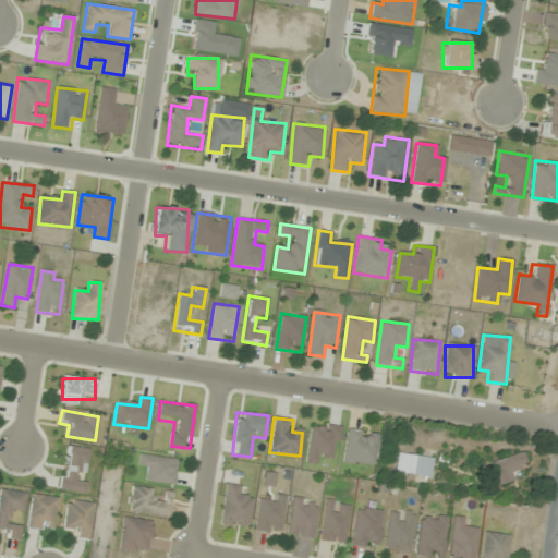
[(317,456),(337,458),(341,427),(312,423),(305,462),(316,463),(317,456)]
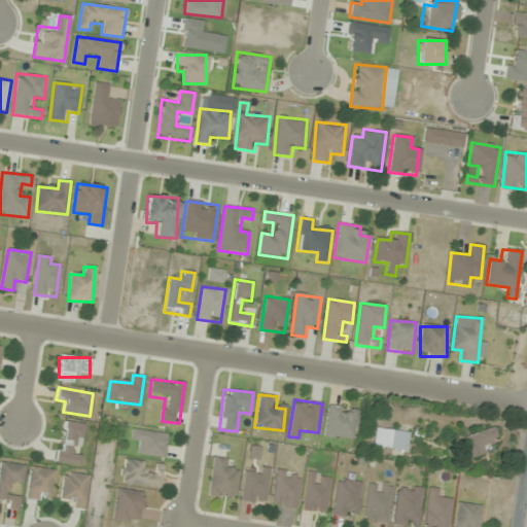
[(351,441),(357,411),(329,406),(323,435),(351,441)]
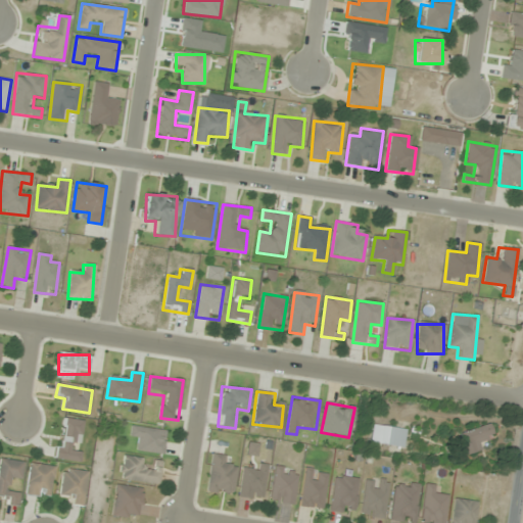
[(80,462),(82,447),(81,446),(84,421),(61,418),(55,459),(80,462)]
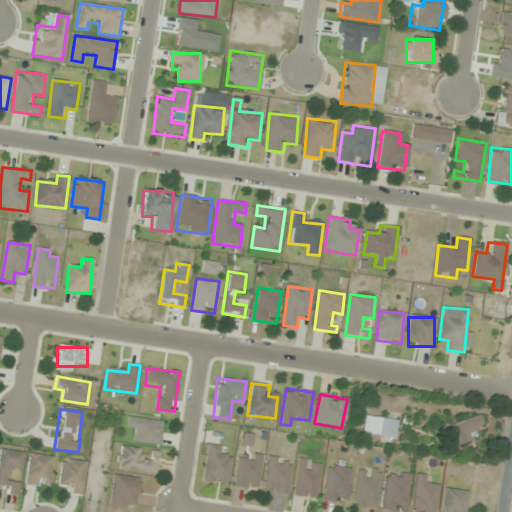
[(484,428),(480,415),(448,425),(455,446),(474,440),(471,432),(484,428)]
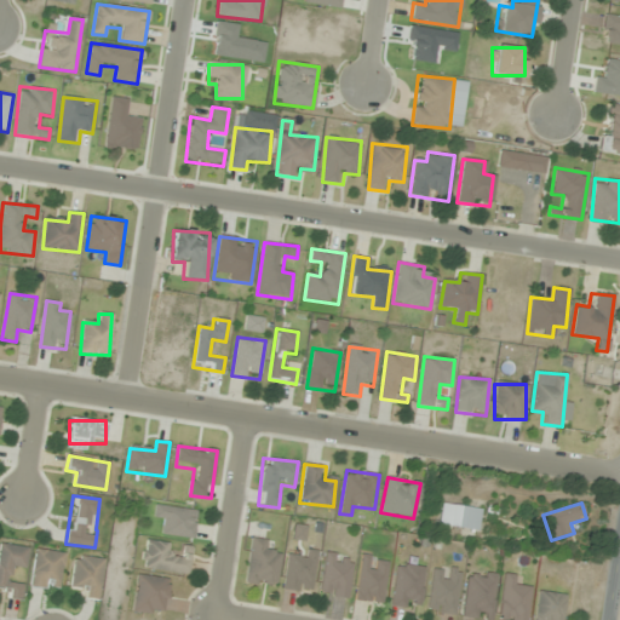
[(481,507),(441,505),(438,527),(480,530),(481,507)]
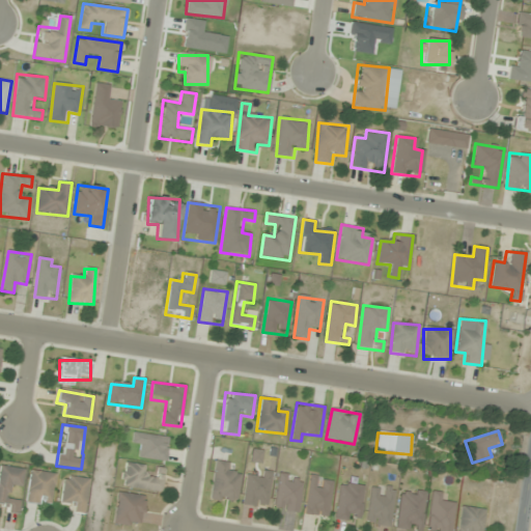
[(132,444),(140,445),(139,458),(166,460),(169,437),(133,434),(132,444)]
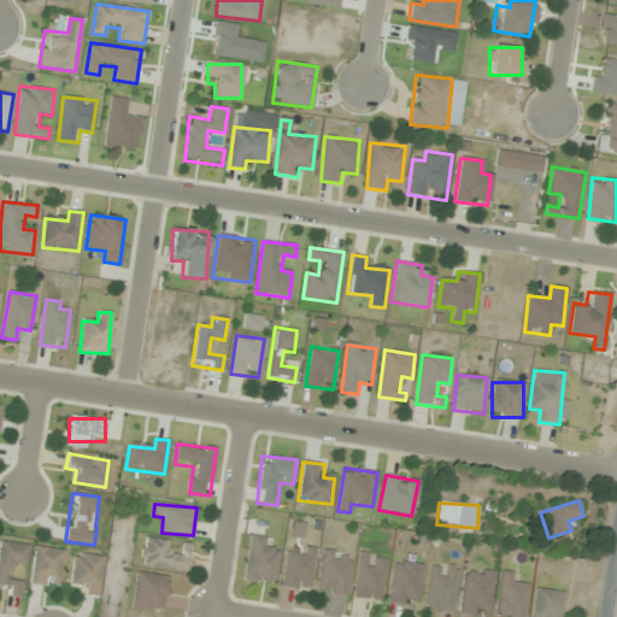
[(270,551),(271,539),(251,535),(244,582),(275,586),(280,552),(270,551)]
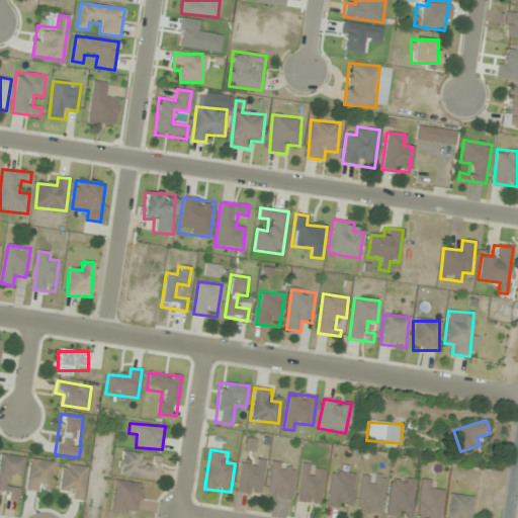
[(157,480),(159,464),(145,462),(146,454),(121,451),(118,475),(157,480)]
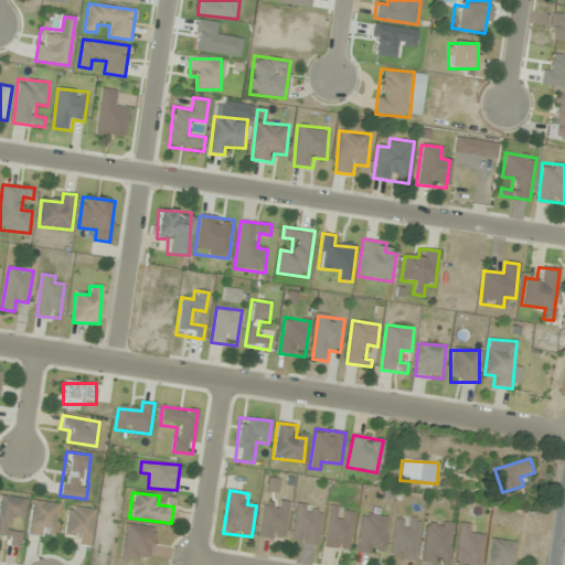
[(0,534),(7,535),(6,545),(20,546),(21,532),(10,530),(11,519),(23,520),(27,499),(0,496),(0,534)]
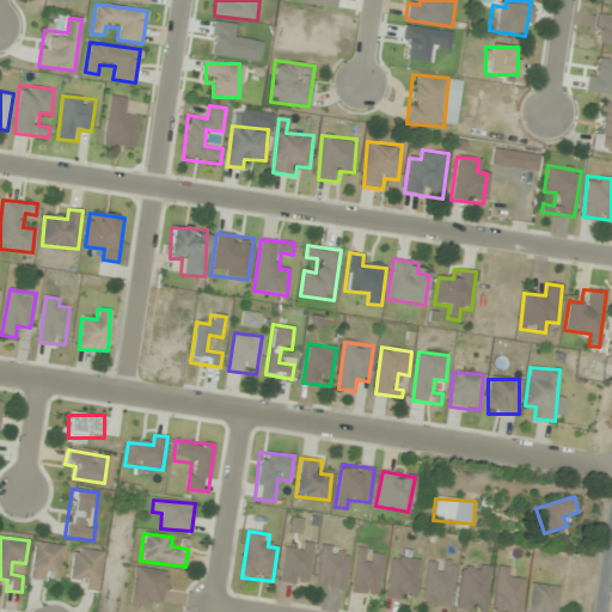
[(30,580),(59,583),(63,545),(35,543),(30,580)]
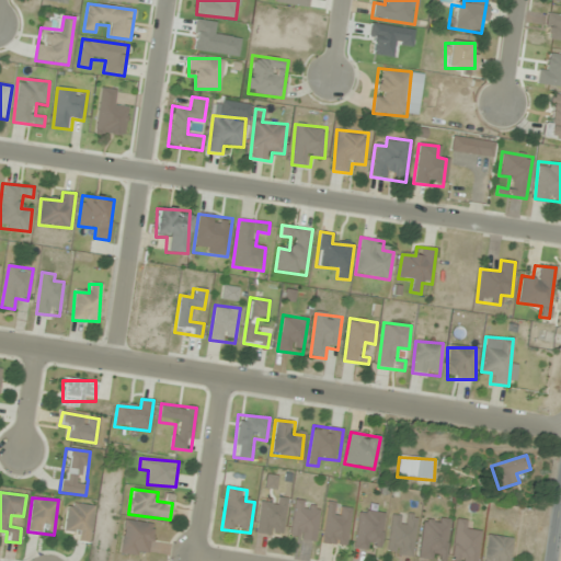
[(261,504),(255,534),(281,538),(288,500),(275,497),(274,506),(261,504)]
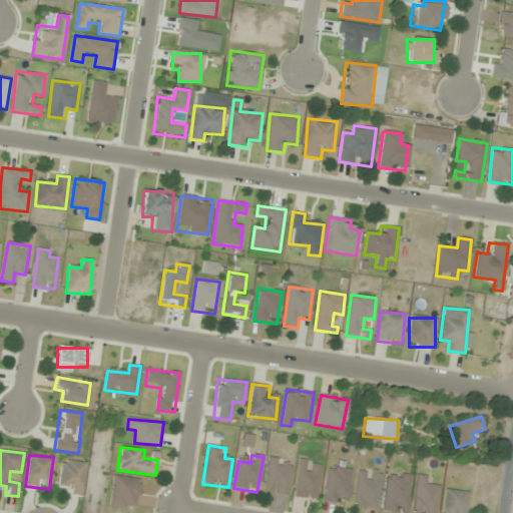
[(288,495),(293,461),(269,458),(265,492),(288,495)]
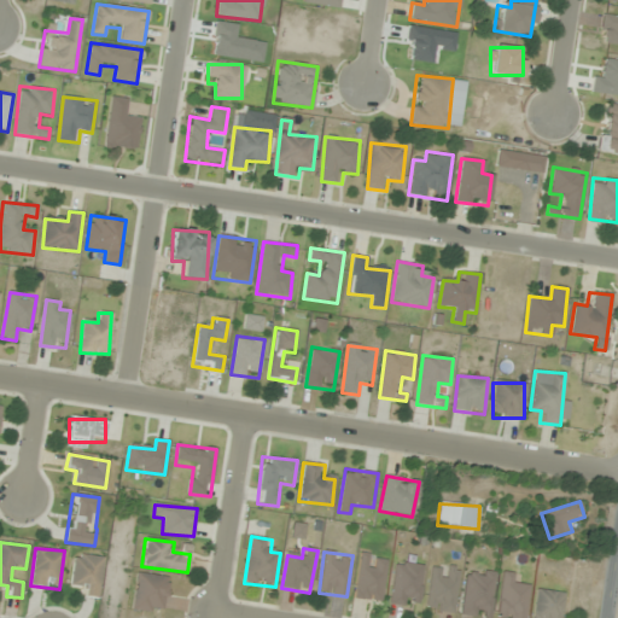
[(80,595),(99,598),(105,558),(75,553),(70,583),(82,586),(80,595)]
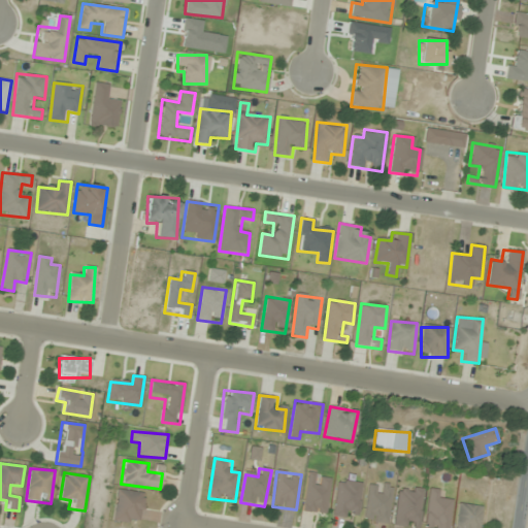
[(325,515),(331,477),(308,474),(302,512),(325,515)]
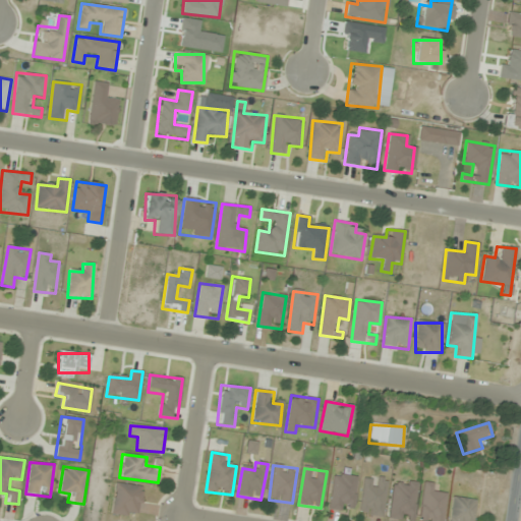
[(357,477),(334,473),(328,509),(351,513),(357,477)]
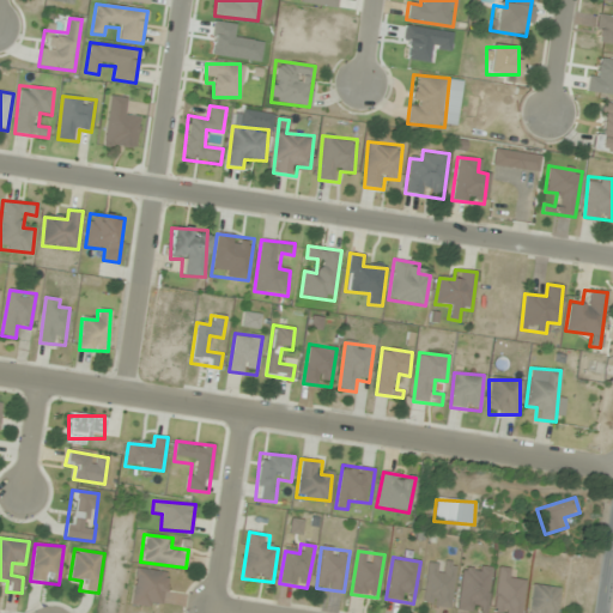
[(422,605),(449,610),(456,564),(429,560),(422,605)]
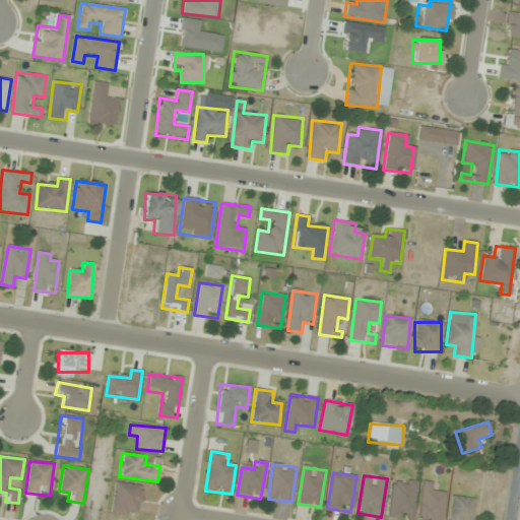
[(390,519),(414,519),(414,480),(390,480),(390,519)]
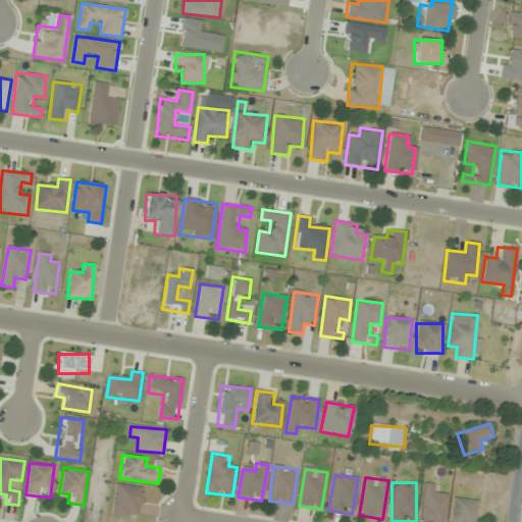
[(137,519),(143,488),(116,483),(111,514),(137,519)]
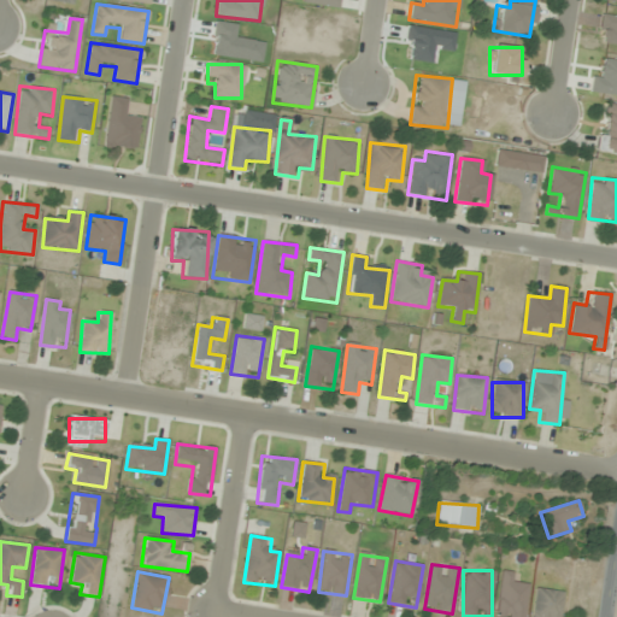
[(495,616),(523,616),(529,586),(521,585),(522,575),(503,571),(495,616)]
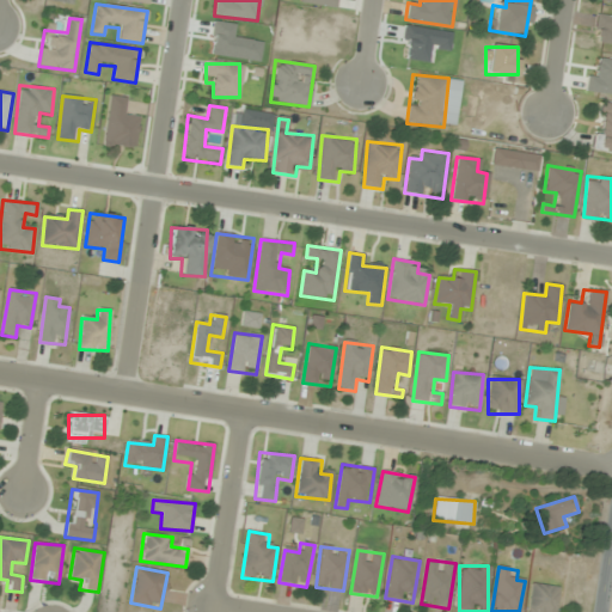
[(554,611),(558,588),(532,583),(527,611),(554,611)]
